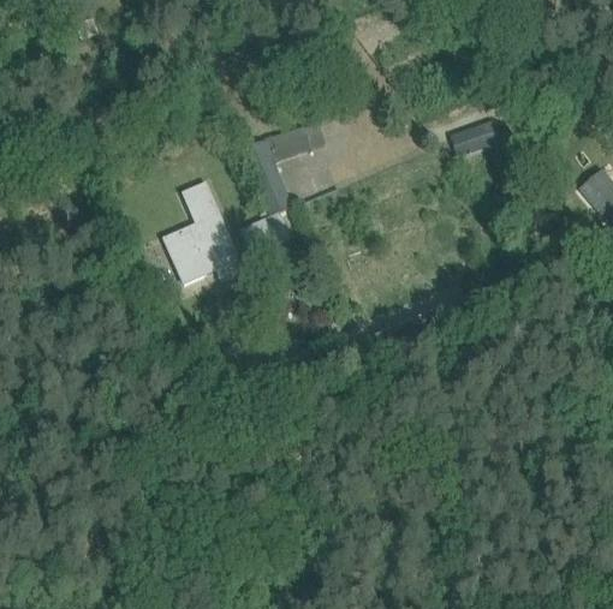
[(183,0),(182,3),(197,11),(203,0),(183,0)]
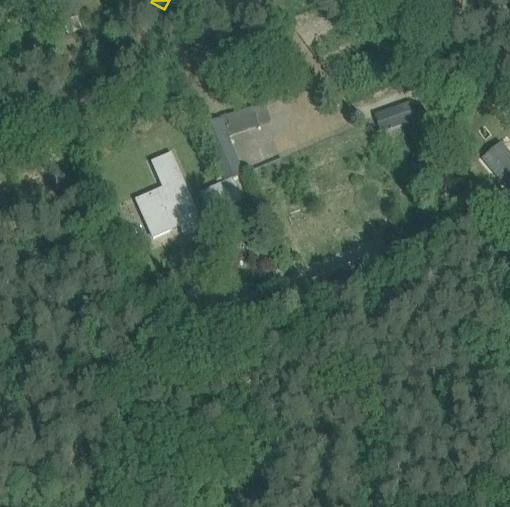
[(75,15),(60,22),(65,33),(80,26),(75,15)]
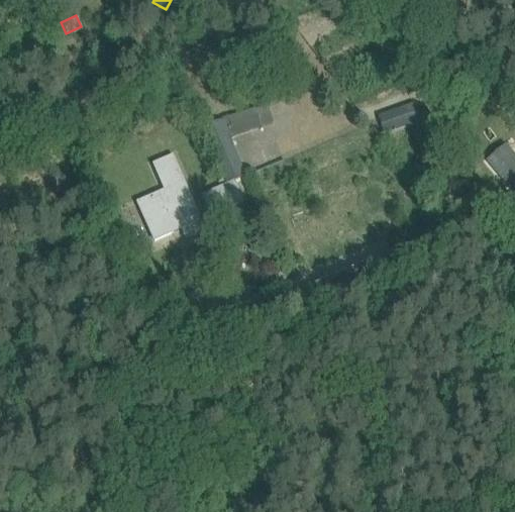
[(233,177),(243,172),(227,134),(227,133),(271,118),(266,102),(277,99),(275,91),(261,95),(263,103),(227,113),(201,125),(224,181),(233,177)]
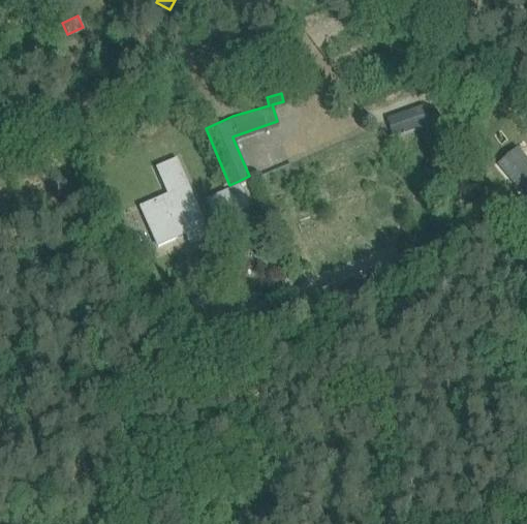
[(423,103),(396,113),(401,129),(428,120),(423,103)]
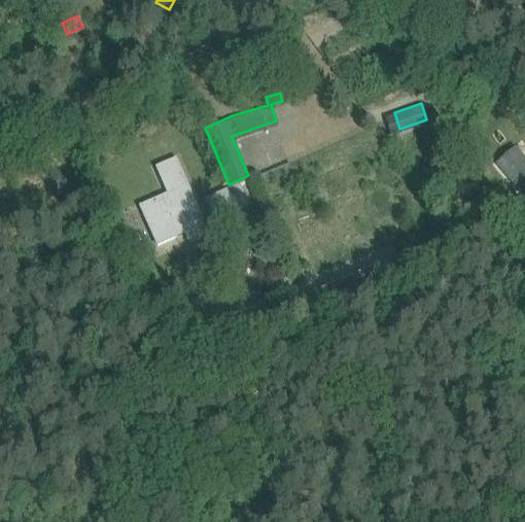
[(524,161),(514,147),(498,161),(524,193),(524,161)]
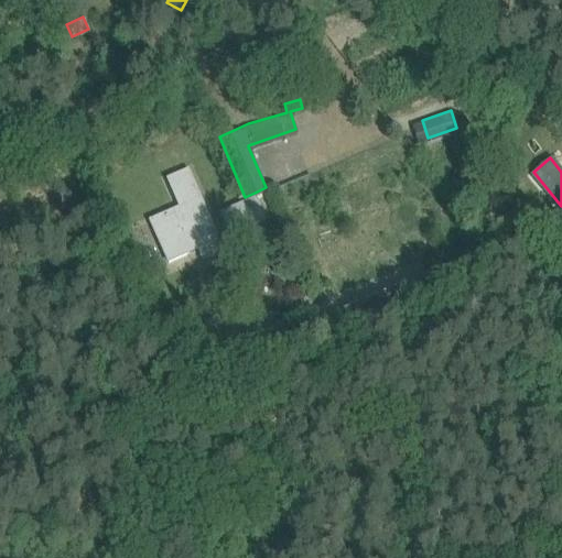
[(169,209),(149,218),(166,258),(186,249),(185,244),(195,241),(201,254),(222,245),(186,167),(165,176),(187,223),(177,228),(169,209)]
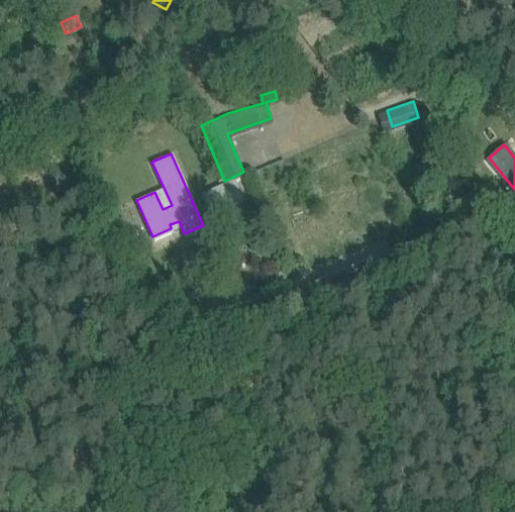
[(233,177),(224,181),(201,191),(209,211),(242,196),(233,177)]
